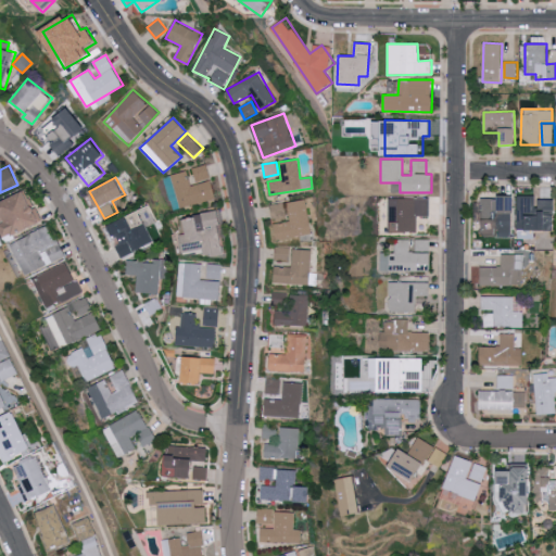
[(41,223),(27,190),(0,202),(0,225),(7,239),(41,223)]
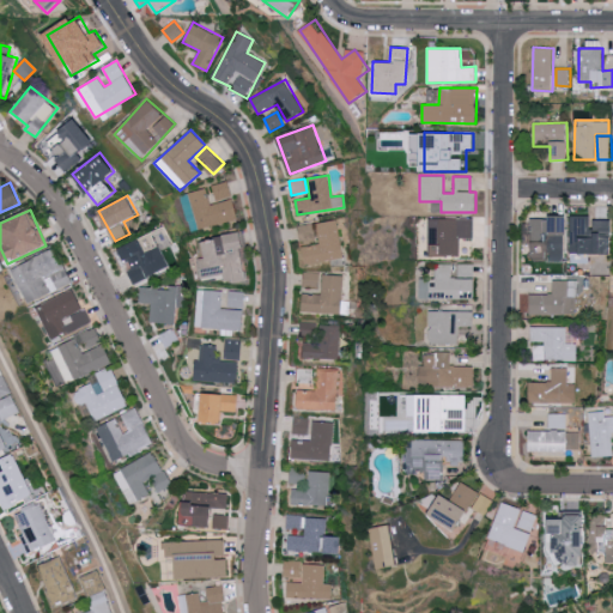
[(607,254),(608,236),(590,236),(592,216),(571,216),(570,265),(590,265),(590,253),(607,254)]
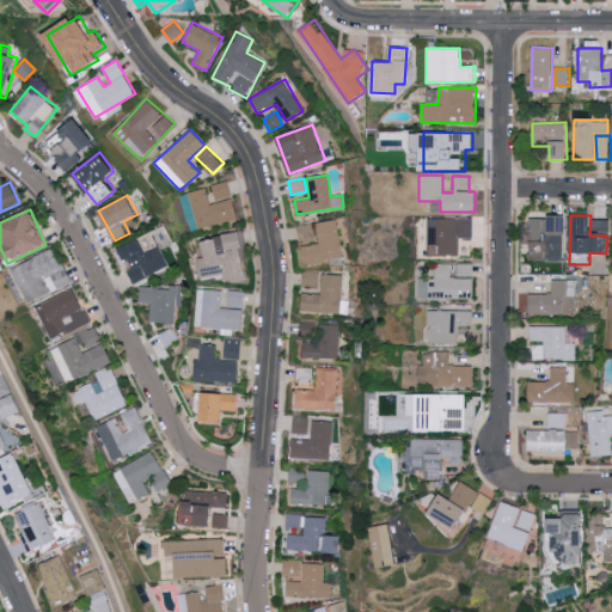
[(532,261),(565,259),(564,216),(531,218),(532,261)]
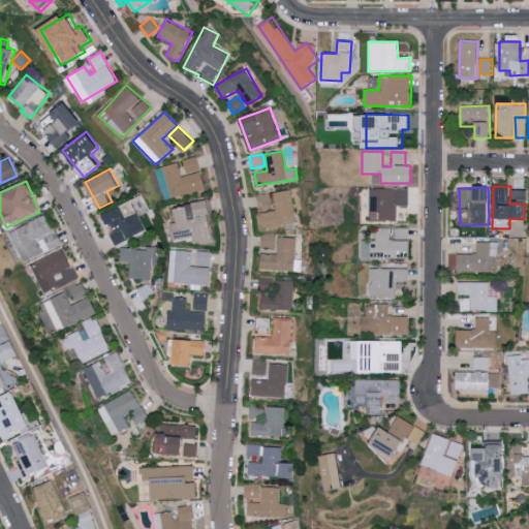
[(408,189),(370,188),(370,221),(397,221),(397,206),(408,206),(408,189)]
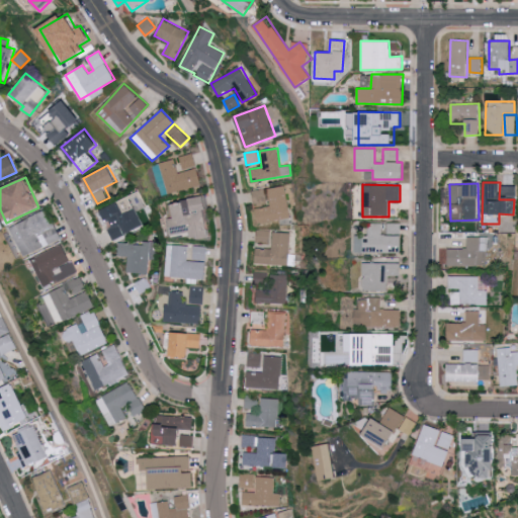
[(267,188),(270,206),(256,208),(258,223),(289,220),(285,186),(267,188)]
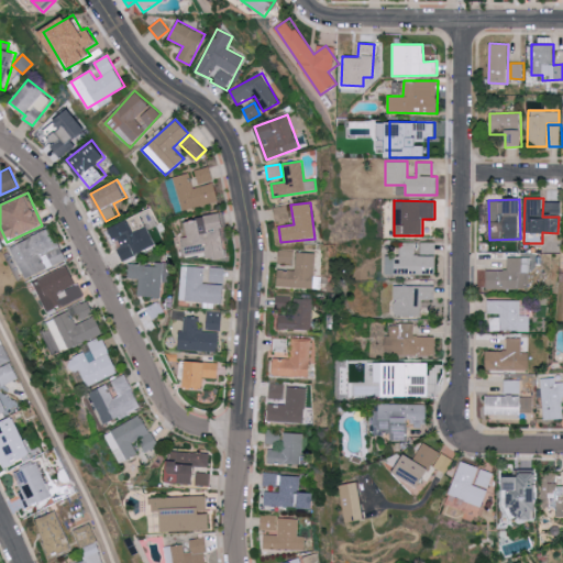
[(108,228),(114,243),(129,236),(138,254),(155,246),(140,212),(108,228)]
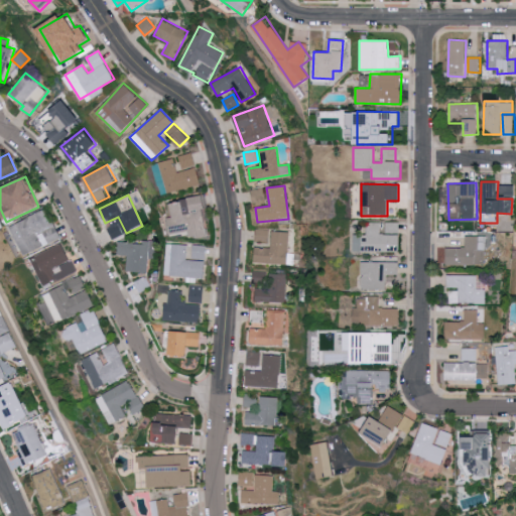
[(210,235),(201,196),(170,202),(173,216),(167,218),(171,235),(188,232),(190,240),(210,235)]
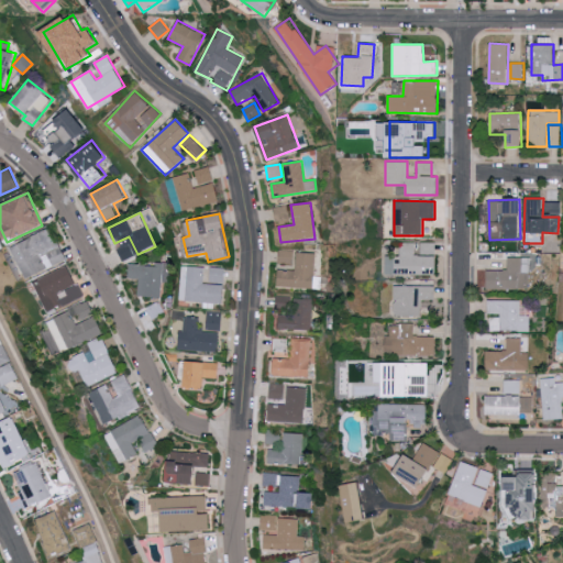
[(65,262),(53,229),(11,245),(24,277),(65,262)]
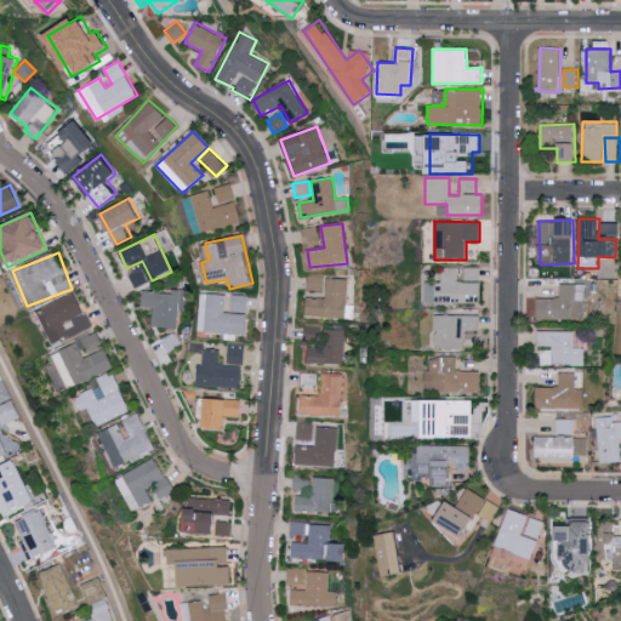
[(149,280),(142,267),(127,274),(135,288),(149,280)]
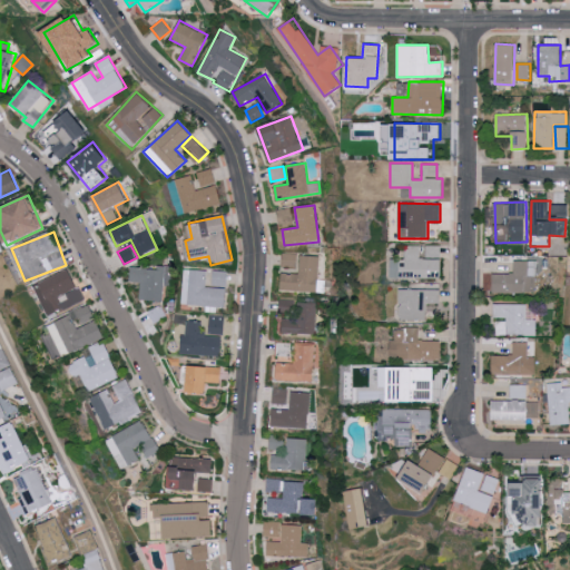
[(441,278),(442,245),(422,245),(422,246),(409,245),(409,259),(391,258),(391,277),(441,278)]
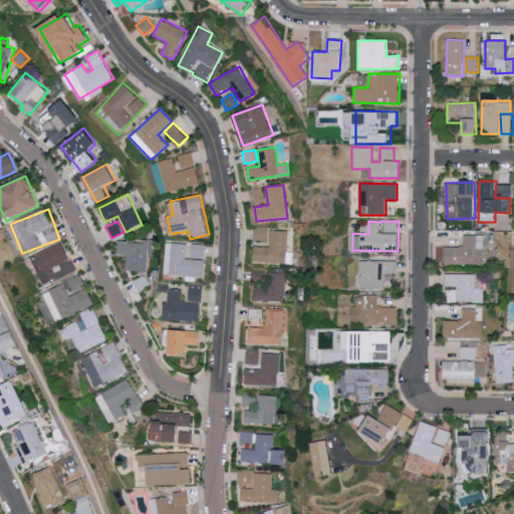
[(253,262),(286,263),(287,231),(270,230),(269,247),(254,246),(253,262)]
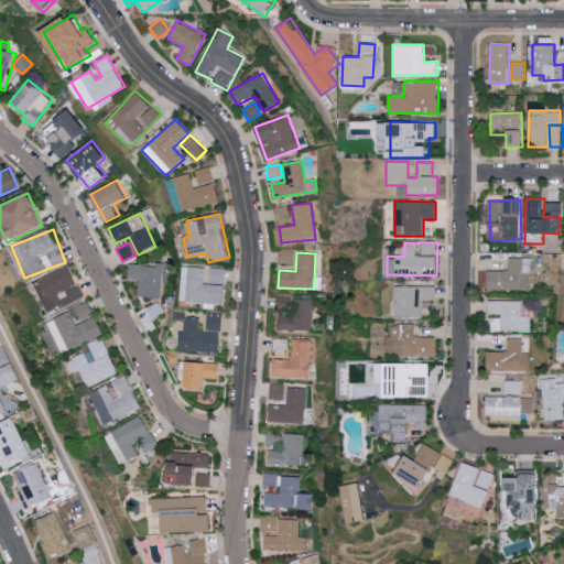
[(530,258),(508,258),(508,270),(486,271),(487,291),(531,290),(530,258)]
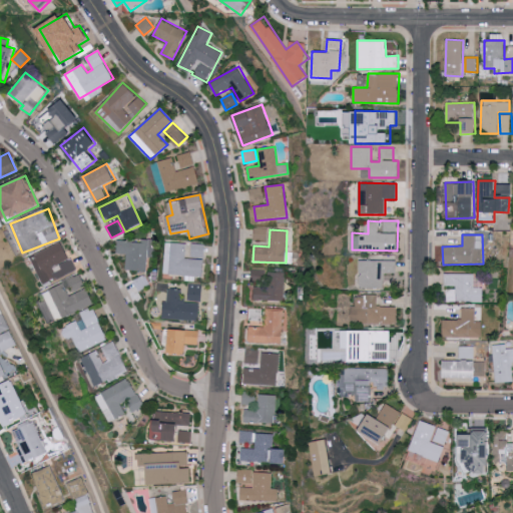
[(147,271),(148,240),(117,239),(116,253),(126,253),(125,270),(147,271)]
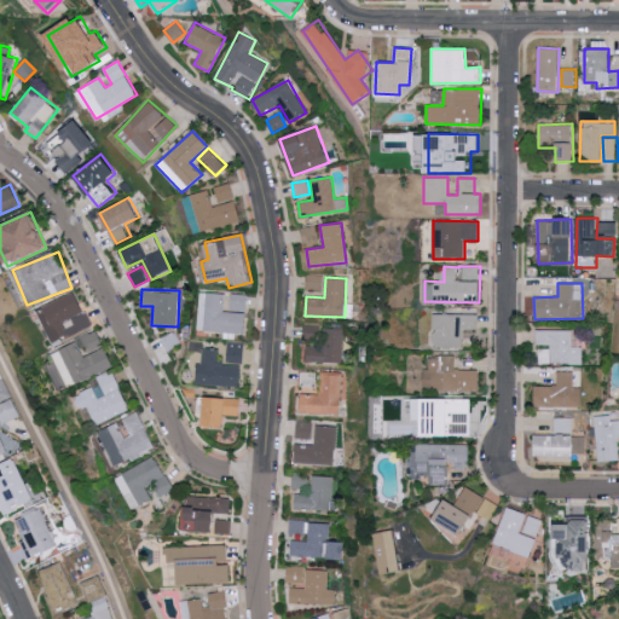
[(91,327),(76,291),(36,308),(52,343),(91,327)]
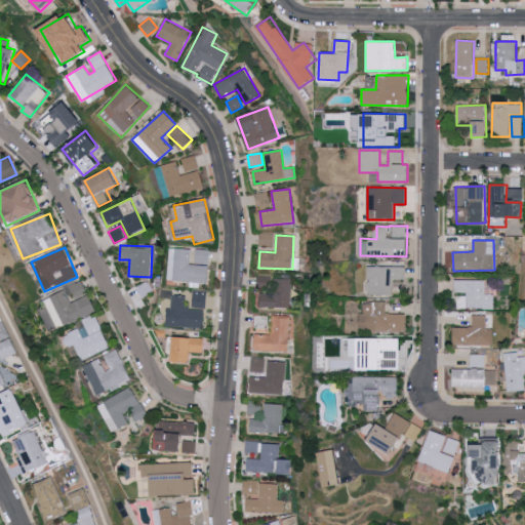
[(190,265),(190,248),(169,247),(168,281),(209,282),(209,265),(190,265)]
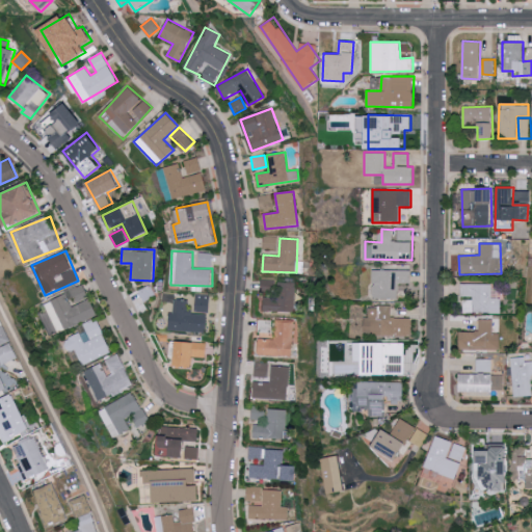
[(213,254),(197,254),(197,267),(213,267),(213,254)]
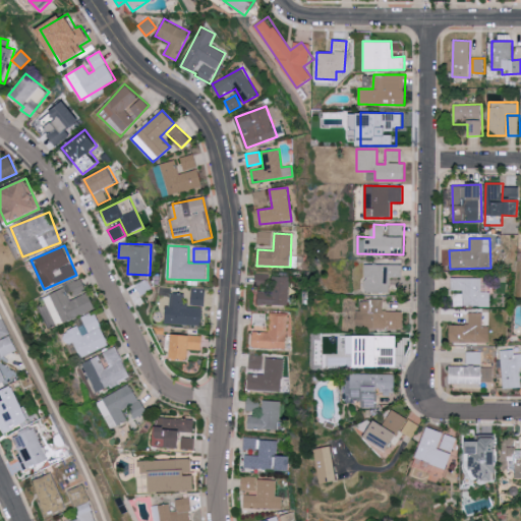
[(389,292),(390,277),(402,277),(402,265),(364,264),(364,292),(389,292)]
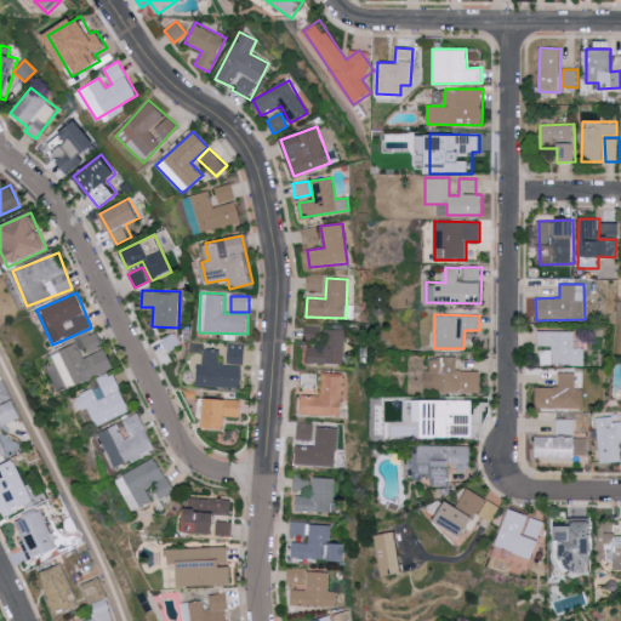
[(307,363),(342,364),(345,331),(318,329),(319,326),(305,325),(303,342),(309,342),(307,363)]
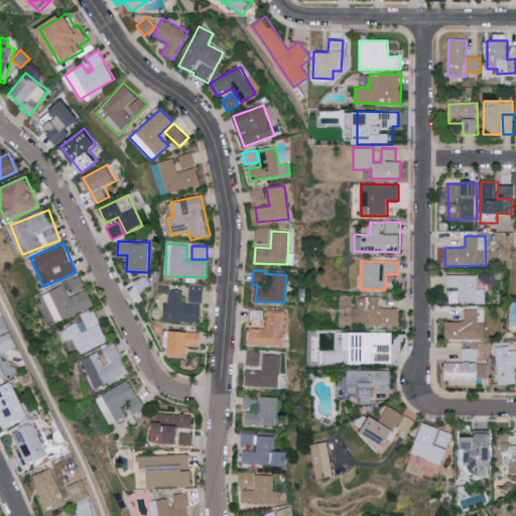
[(449,288),(449,303),(485,303),(484,275),(445,275),(445,288),(449,288)]
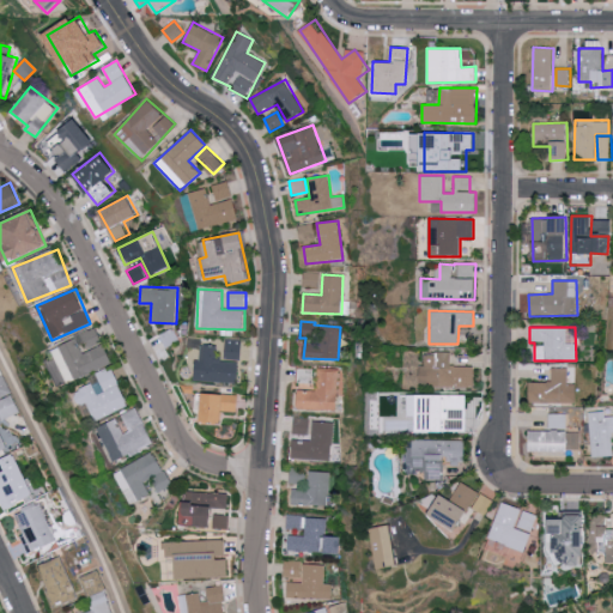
[(67,382),(111,364),(97,328),(53,346),(67,382)]
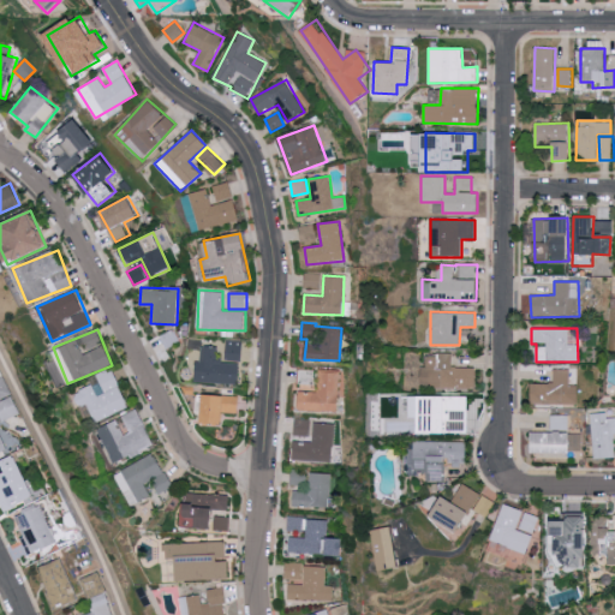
[(166,346),(178,341),(172,329),(160,335),(166,346)]
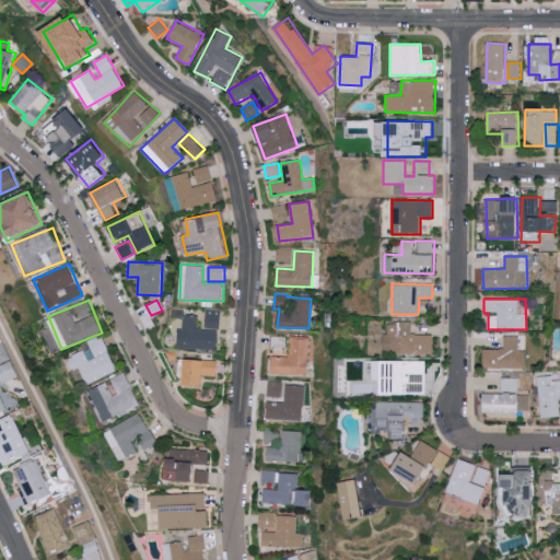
[(219,350),(220,308),(206,308),(205,327),(198,327),(198,315),(181,315),(181,349),(219,350)]
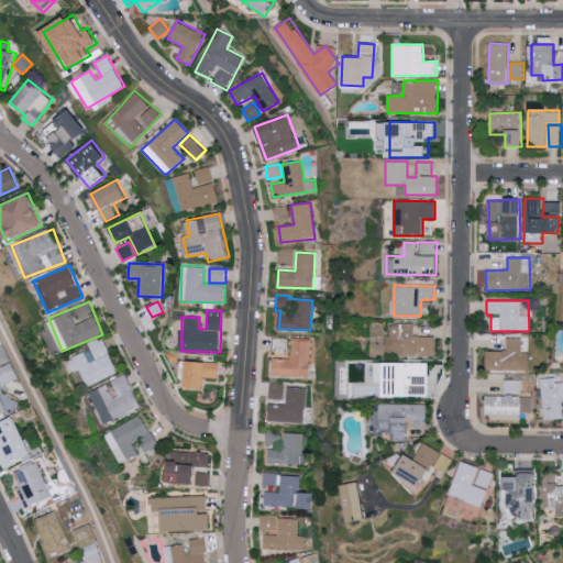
[(435,337),(415,337),(415,323),(390,324),(390,335),(385,335),(386,355),(435,354),(435,337)]
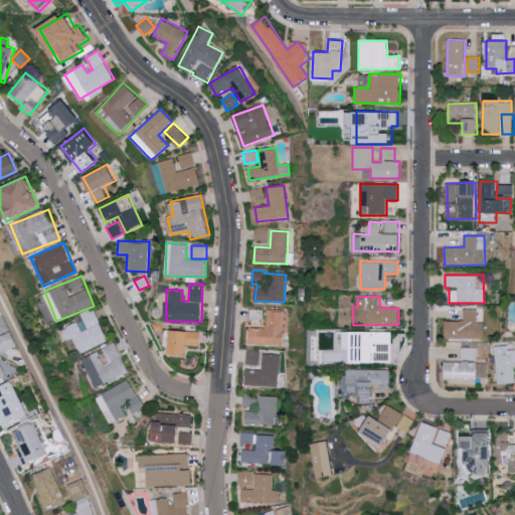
[(39,303),(49,324),(56,321),(46,300),(39,303)]
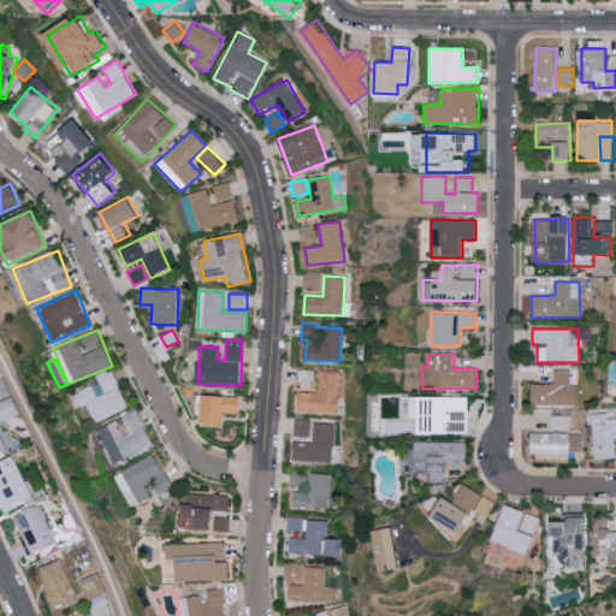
[(129,408),(112,369),(98,377),(100,383),(73,394),(80,407),(88,404),(95,422),(129,408)]
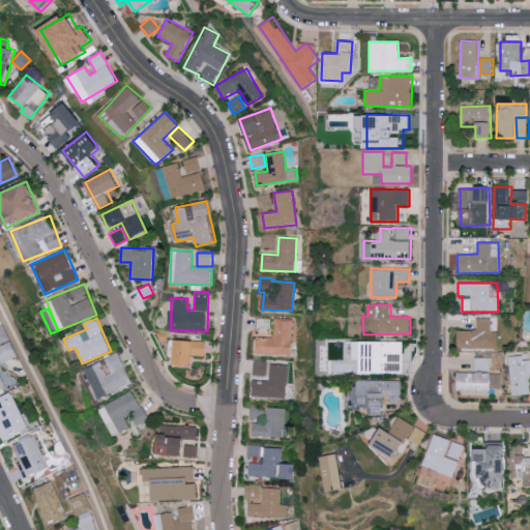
[(498,348),(498,332),(491,332),(490,318),(476,319),(477,330),(458,331),(458,349),(498,348)]
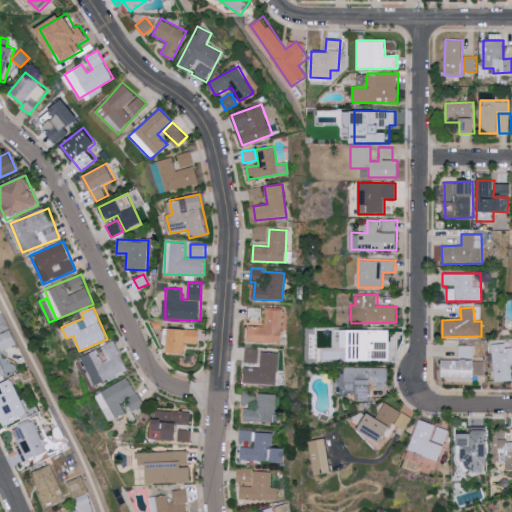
[(248,342),(281,343),(282,323),(285,323),(285,308),(264,308),(264,326),(248,325),(248,342)]
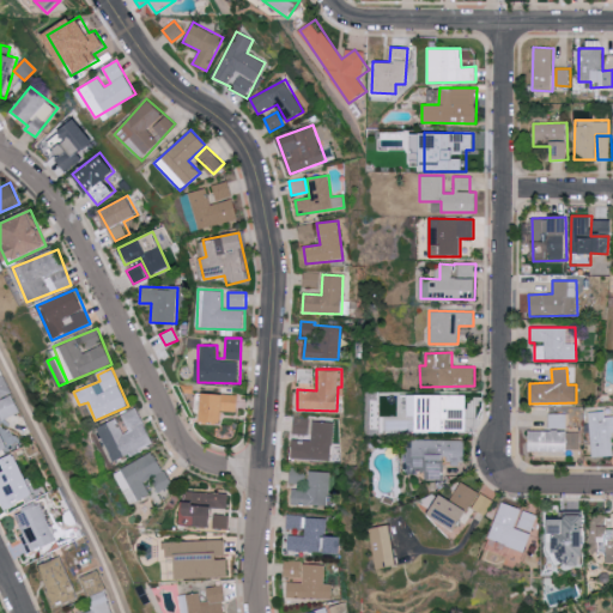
[(0,375),(0,398),(11,394),(4,375),(0,375)]
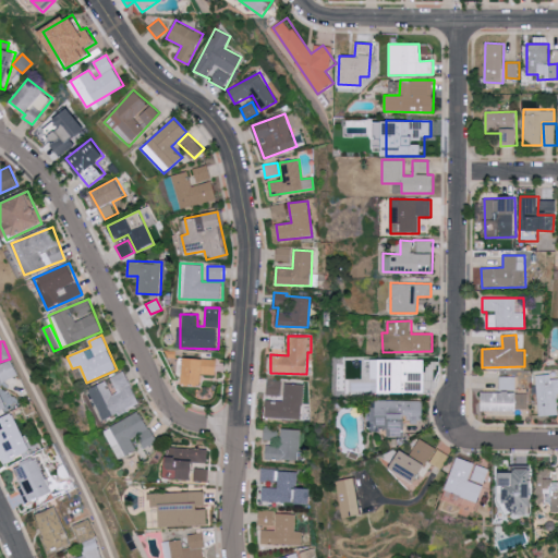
[(216,375),(218,361),(185,356),(182,383),(203,386),(204,374),(216,375)]
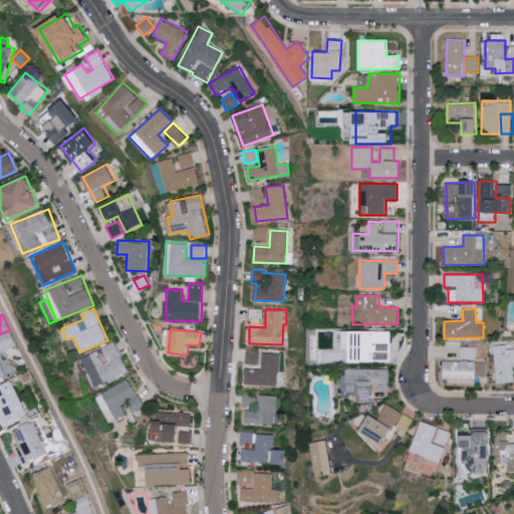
[(16,346),(11,331),(0,334),(0,350),(0,351),(16,346)]
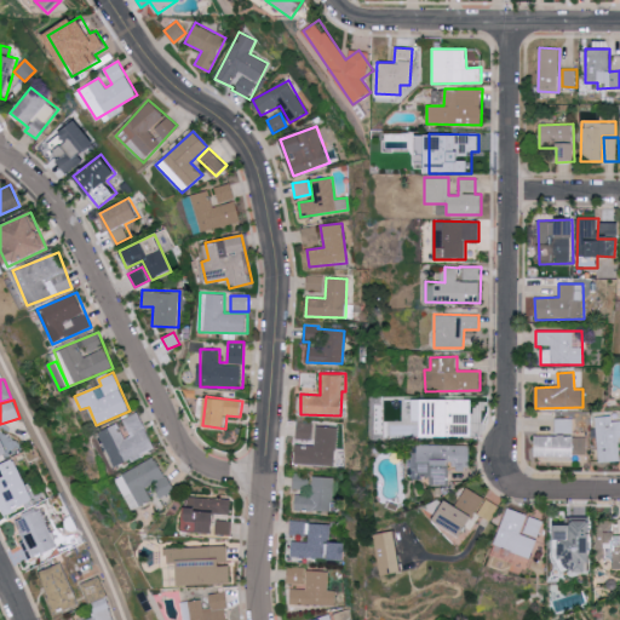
[(122,419),(130,436),(124,438),(118,423),(98,431),(114,468),(154,451),(138,412),(122,419)]
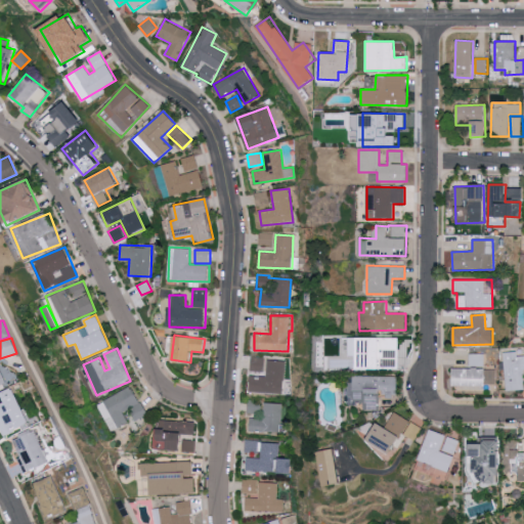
[(523,355),(517,355),(516,351),(504,352),(506,391),(523,389),(523,369),(523,368),(523,355)]
